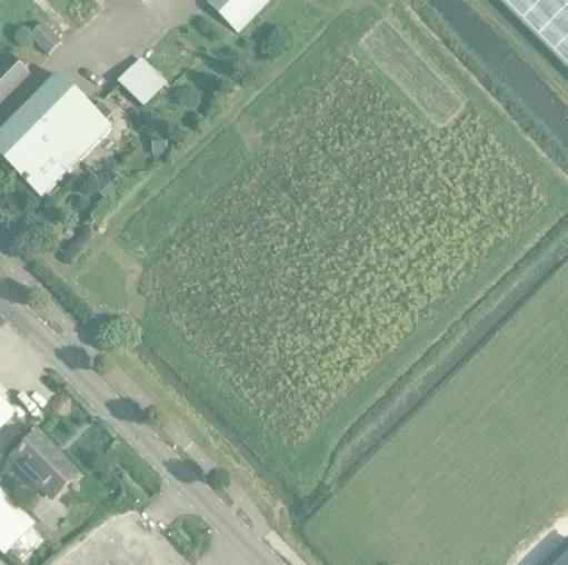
[(210,0),(208,2),(237,31),(237,32),(268,0),(210,0)]
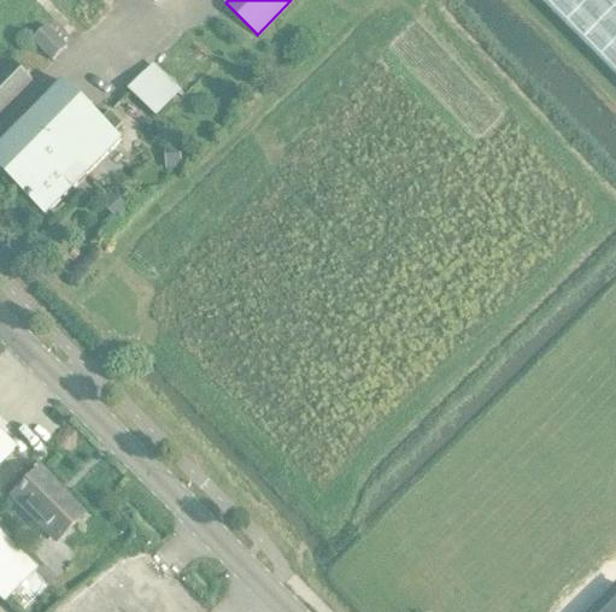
[(544,0),(615,72),(615,0),(544,0)]
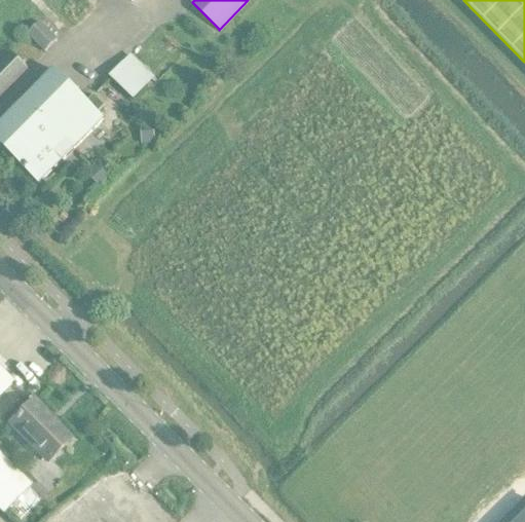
[(57,37),(40,20),(27,33),(44,49),(57,37)]
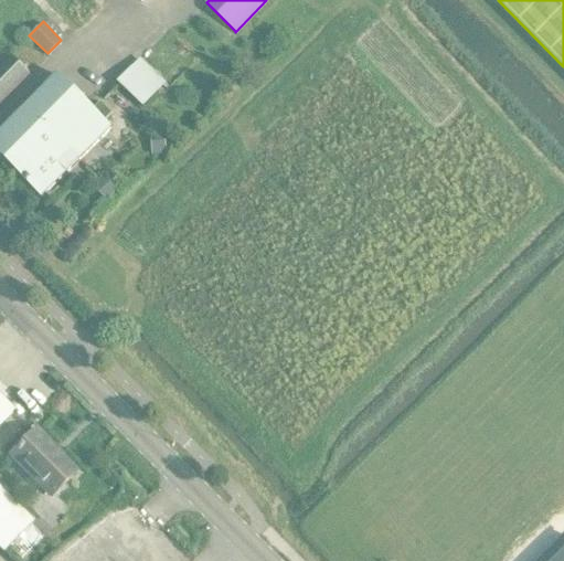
[(166,80),(140,56),(117,81),(142,104),(166,80)]
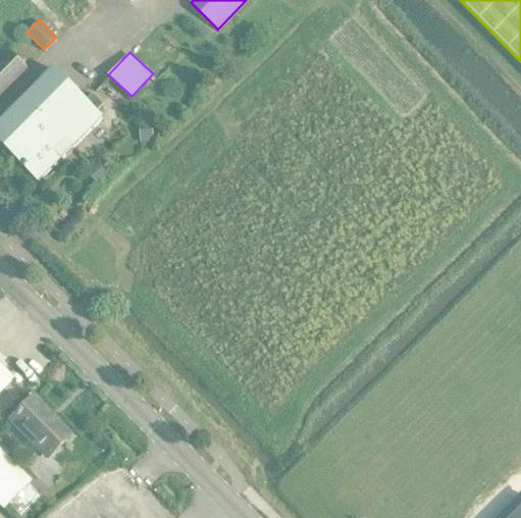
[(9,53),(0,62),(0,92),(24,67),(9,53)]
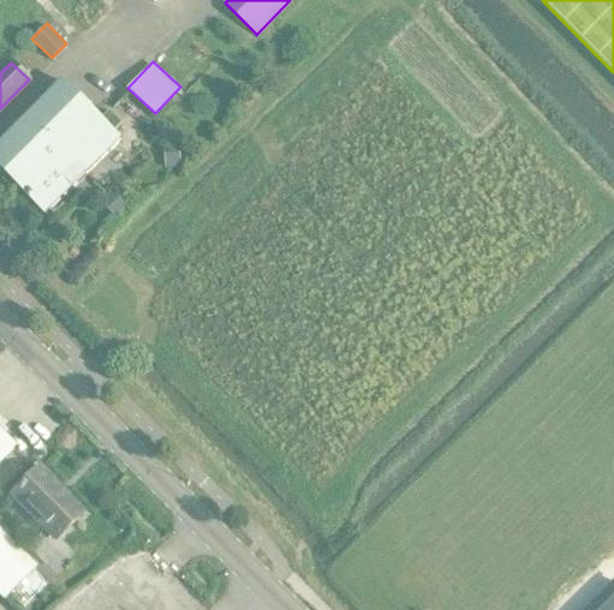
[(0,169),(43,213),(63,193),(118,137),(84,105),(85,103),(63,81),(6,137),(9,139),(0,147),(0,169)]
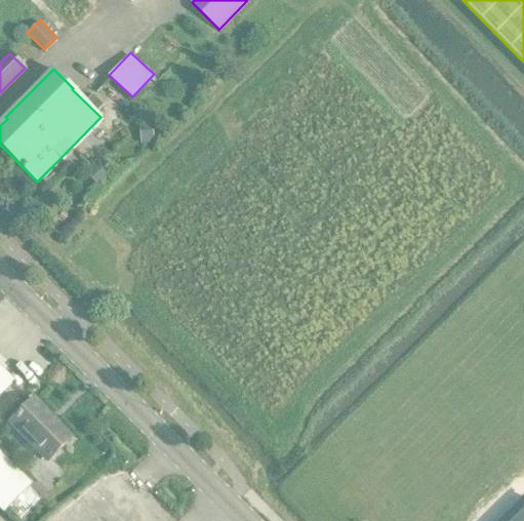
[(85,170),(98,184),(110,173),(96,160),(85,170)]
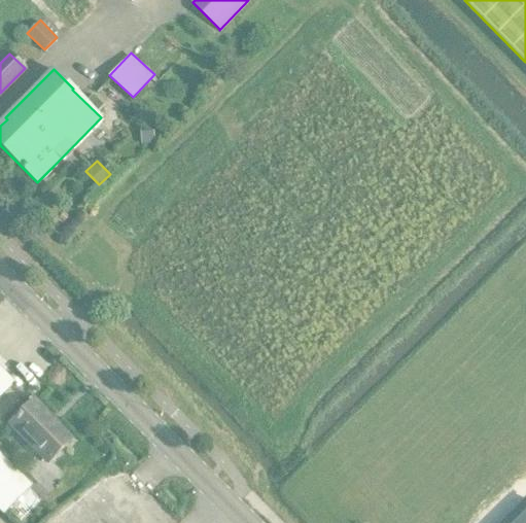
[(0,390),(8,383),(0,373),(0,390)]
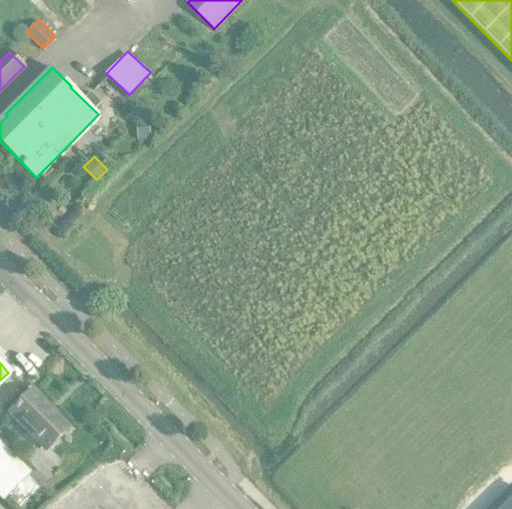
[(67,426),(30,389),(8,412),(45,449),(67,426)]
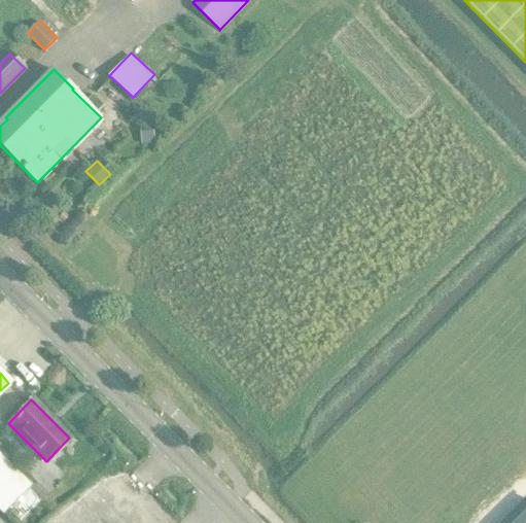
[(0,510),(3,513),(30,486),(0,455),(0,510)]
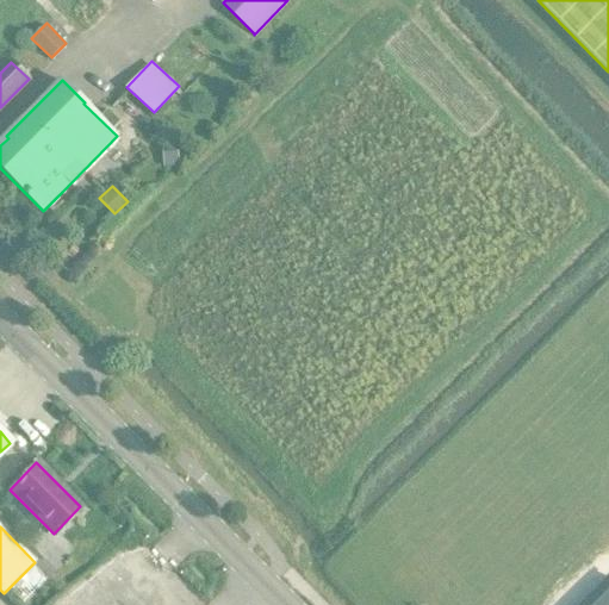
[(608,604),(608,574),(577,604),(608,604)]
